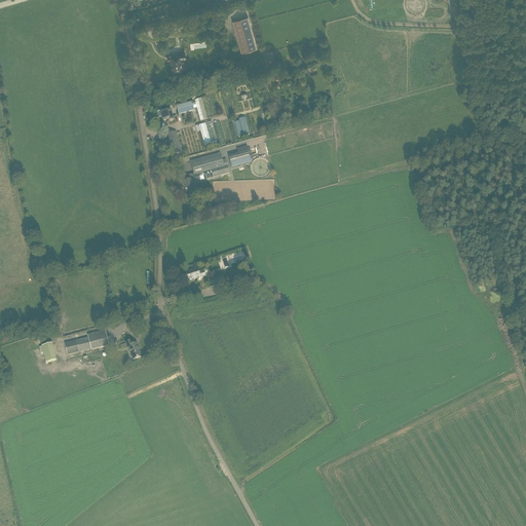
[(167,9),(165,3),(151,8),(153,14),(167,9)]
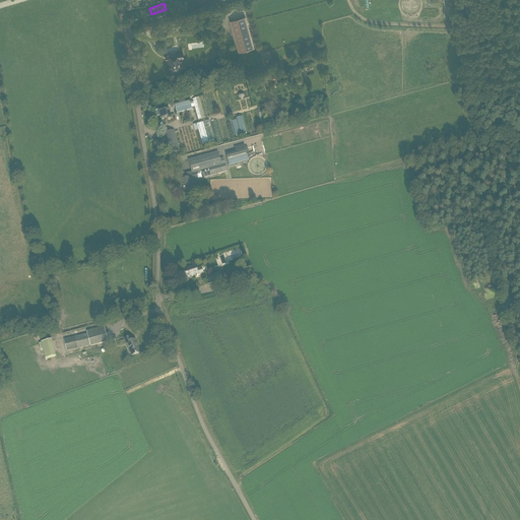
[(239,53),(253,49),(245,17),(231,21),(234,33),(239,53)]
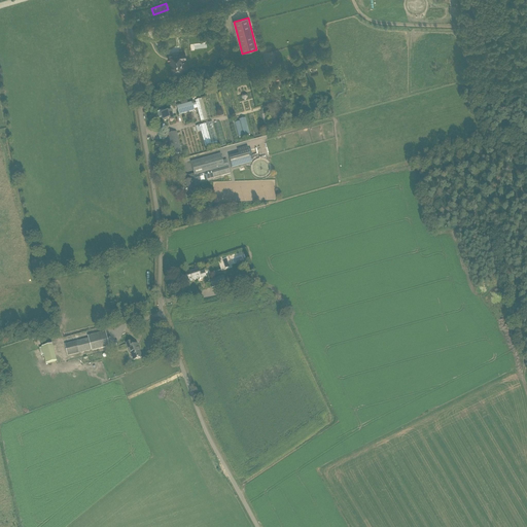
[(272,51),(265,54),(268,63),(275,61),(272,51)]
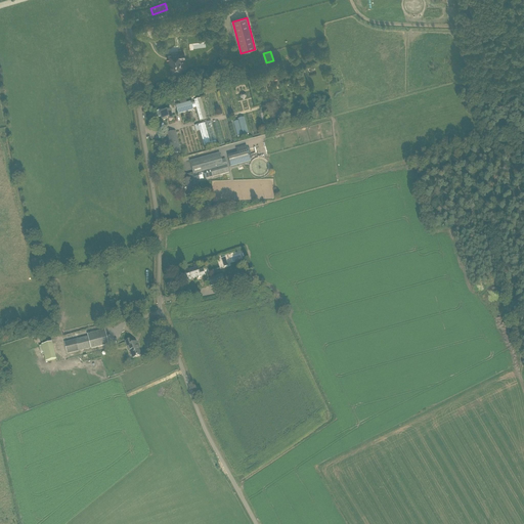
[(169,56),(168,56),(168,57),(169,60),(169,63),(170,63),(171,71),(172,71),(174,70),(175,74),(180,73),(179,70),(180,69),(182,69),(183,69),(182,63),(182,62),(180,62),(180,58),(184,58),(183,52),(171,54),(171,55),(169,56)]
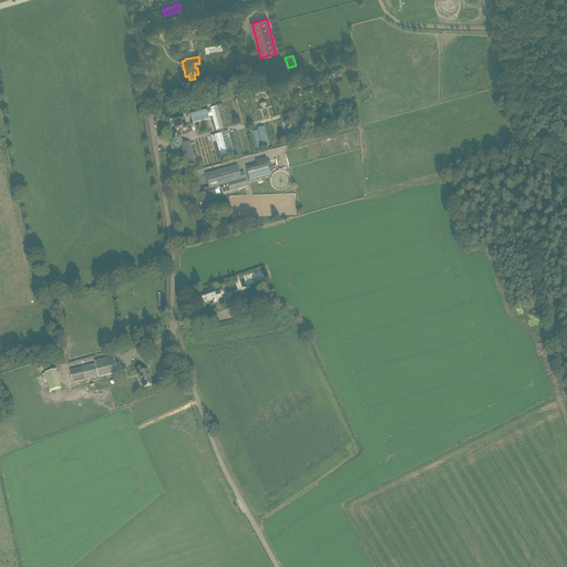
[(209,111),(207,111),(209,117),(212,116),(215,130),(223,129),(216,106),(209,109),(209,111)]
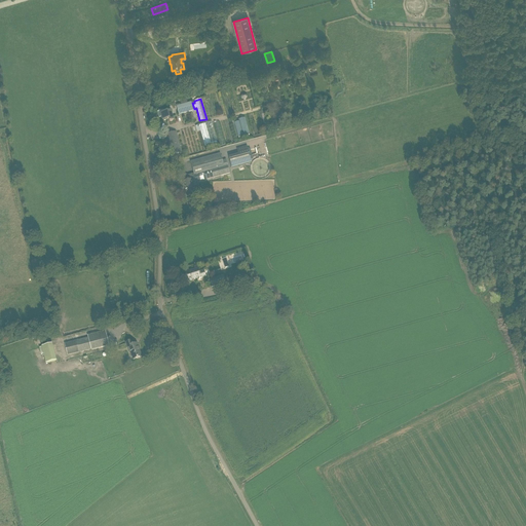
[(194,109),(192,103),(192,102),(191,103),(177,106),(179,114),(194,111),(193,109),(194,109)]
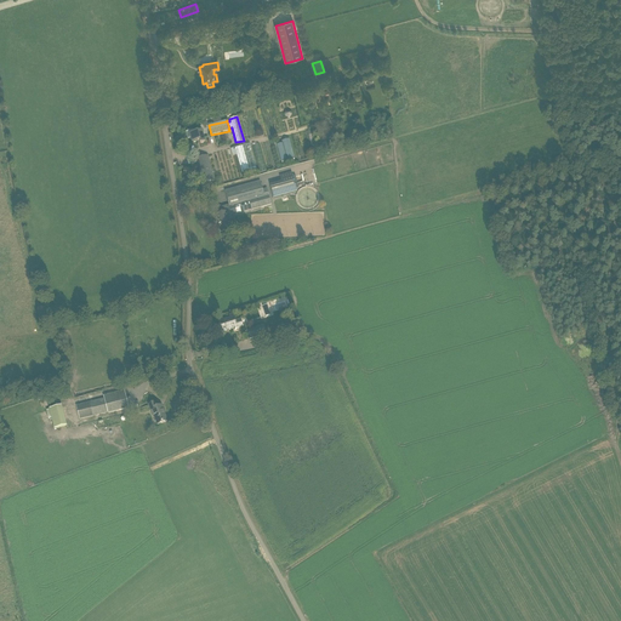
[(193,130),(186,132),(187,140),(192,138),(193,143),(197,142),(199,141),(200,144),(205,143),(201,131),(194,134),(193,130)]
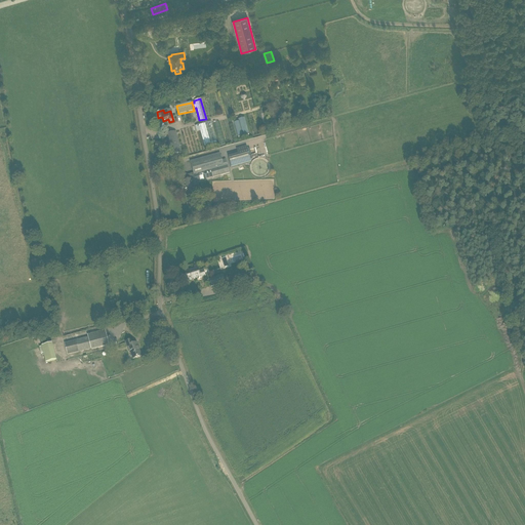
[(240,121),(239,122),(234,123),(238,137),(249,134),(245,121),(240,122),(240,121)]
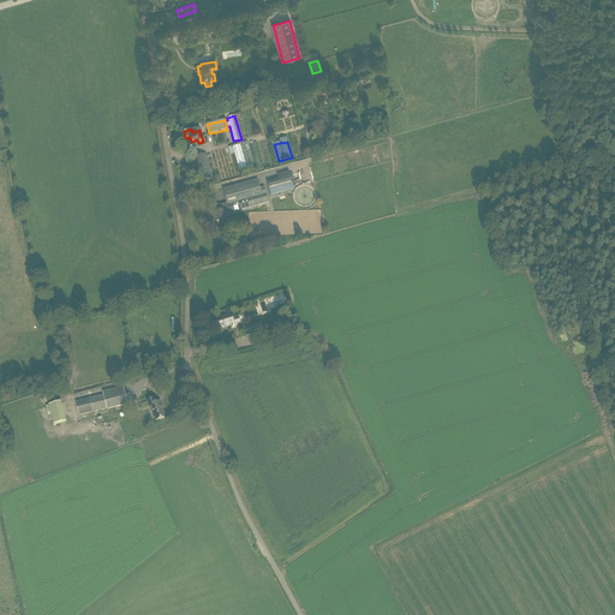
[(255,168),(250,149),(249,143),(233,148),(234,154),(239,173),(255,168)]
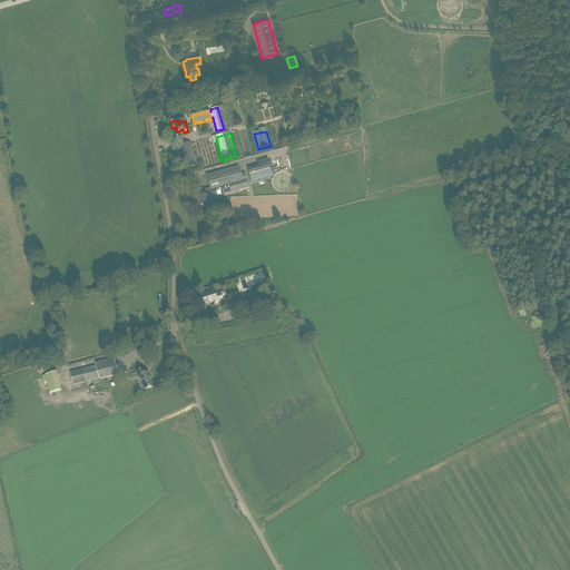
[(187,163),(185,164),(186,168),(197,165),(192,148),(182,150),(184,157),(185,157),(187,163)]
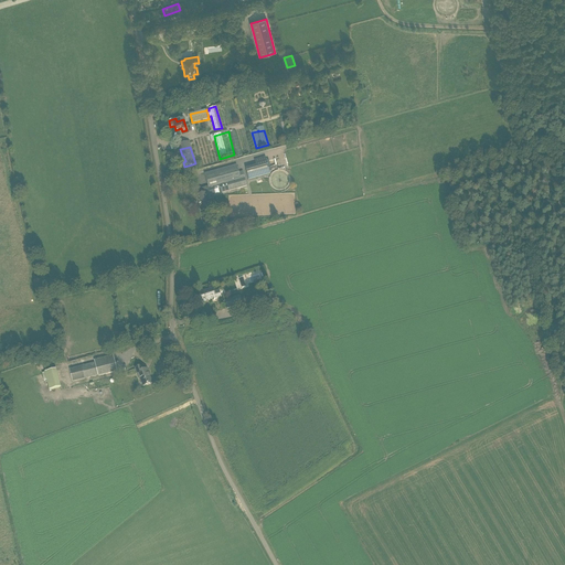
[(255,161),(256,167),(245,169),(248,180),(270,174),(266,158),(255,161)]
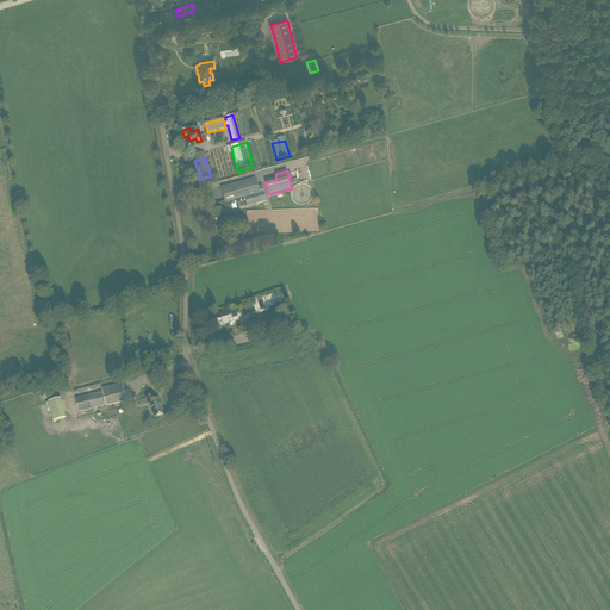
[(255,178),(221,187),(225,201),(225,206),(231,204),(246,200),(261,197),(257,187),(255,178)]
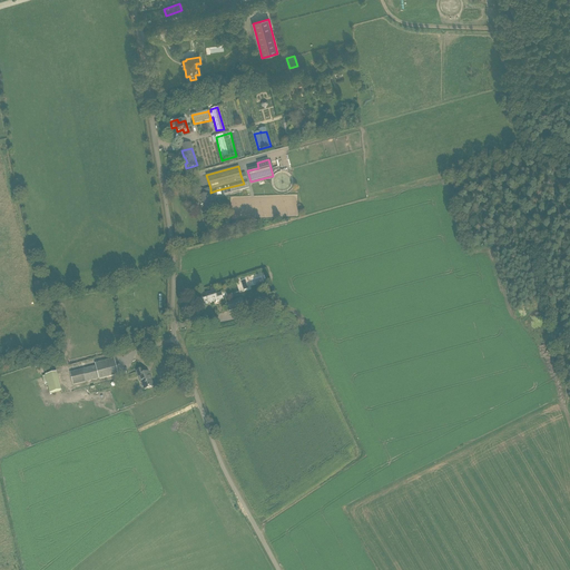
[(244,184),(229,187),(232,192),(232,193),(248,188),(245,174),(241,175),(244,184)]
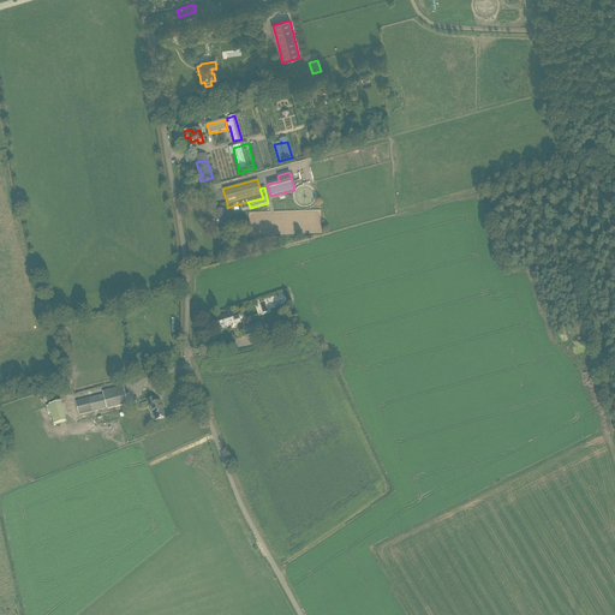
[(224,210),(220,212),(214,213),(219,231),(228,228),(224,210)]
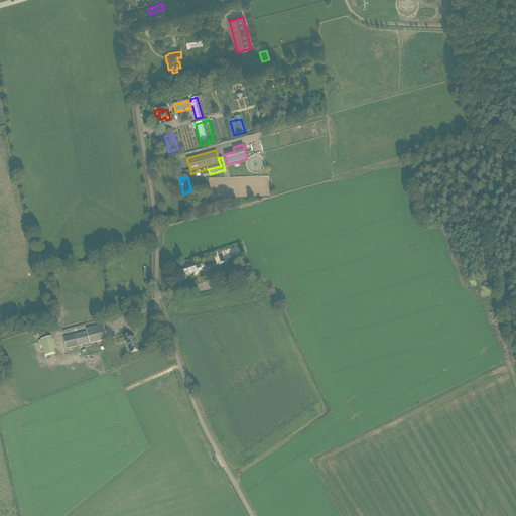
[(195,264),(186,266),(181,268),(183,276),(197,272),(197,273),(202,272),(200,266),(196,267),(195,264)]
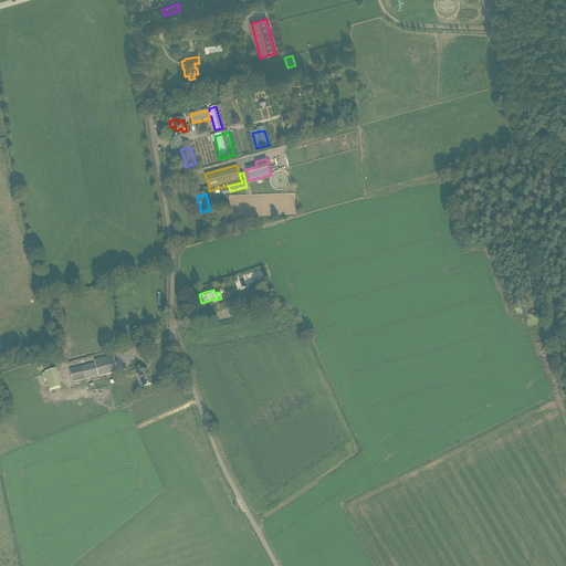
[(240,296),(237,297),(226,302),(228,310),(242,304),(240,296)]
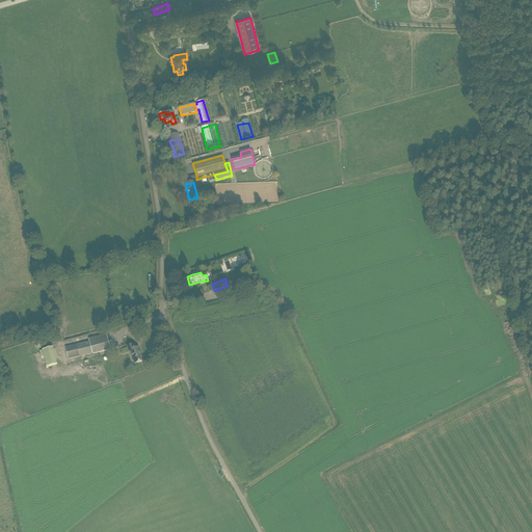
[(88,340),(89,342),(65,348),(67,352),(68,360),(80,356),(88,354),(91,353),(91,354),(110,350),(106,336),(88,340)]
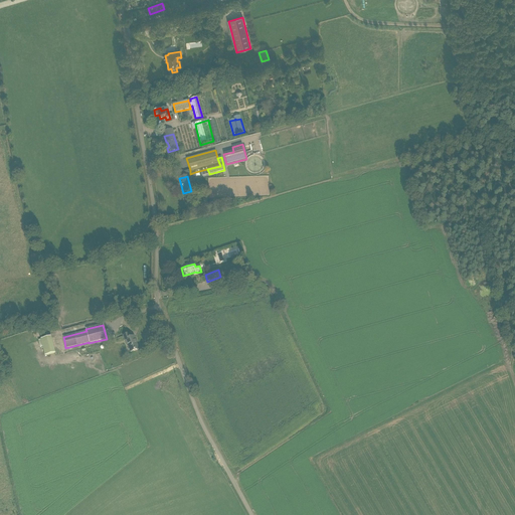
[(129,334),(124,336),(123,336),(125,340),(126,340),(127,343),(131,353),(139,349),(134,337),(131,338),(129,334)]
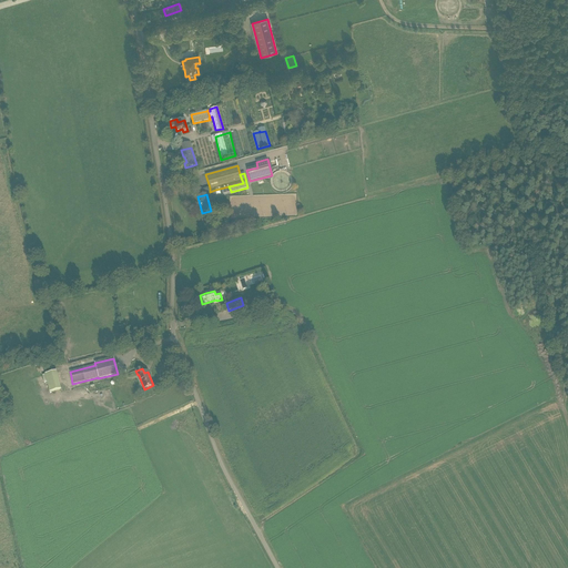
[(57,371),(44,374),(49,393),(61,389),(57,371)]
